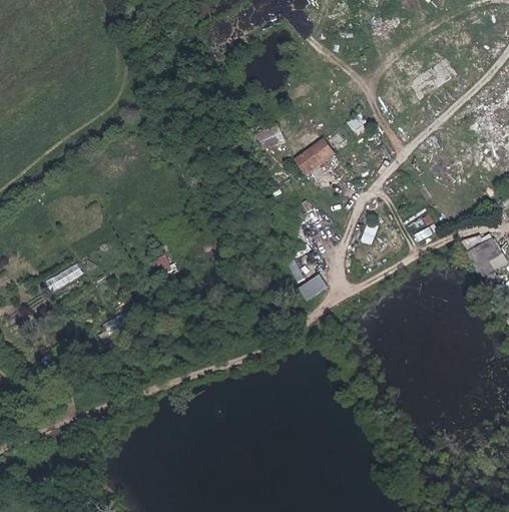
[(261,151),(284,141),(277,123),(252,133),(261,151)]
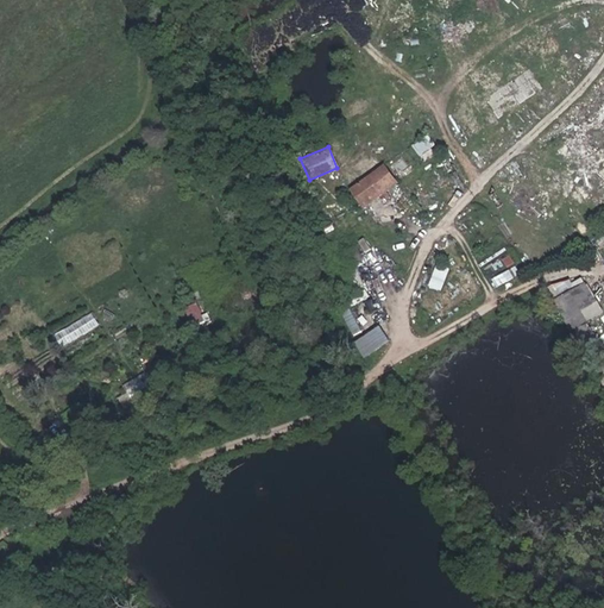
[(348,189),(363,208),(398,183),(384,163),(348,189)]
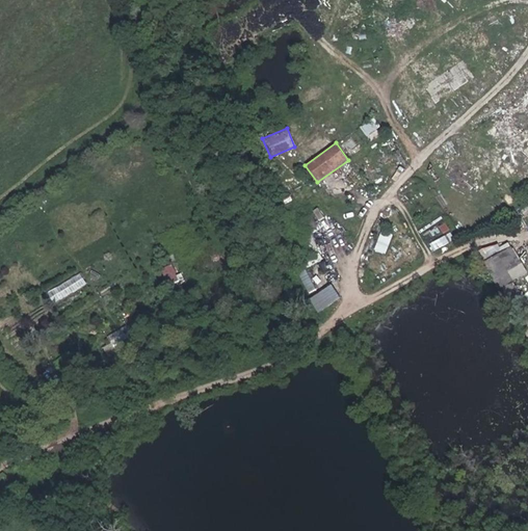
[(312,194),(326,217),(333,213),(318,190),(312,194)]
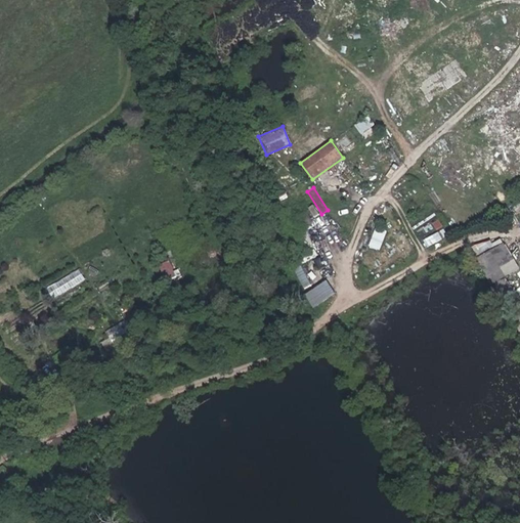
[(367,246),(379,250),(384,233),(374,229),(367,246)]
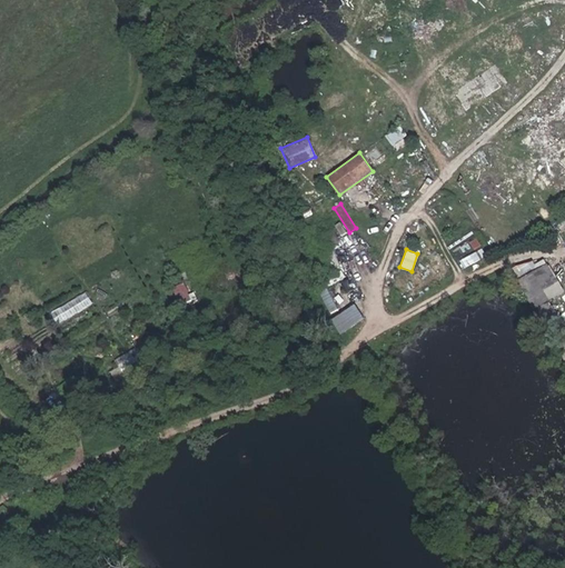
[(549,263),(519,278),(542,325),(557,317),(548,301),(564,294),(549,263)]
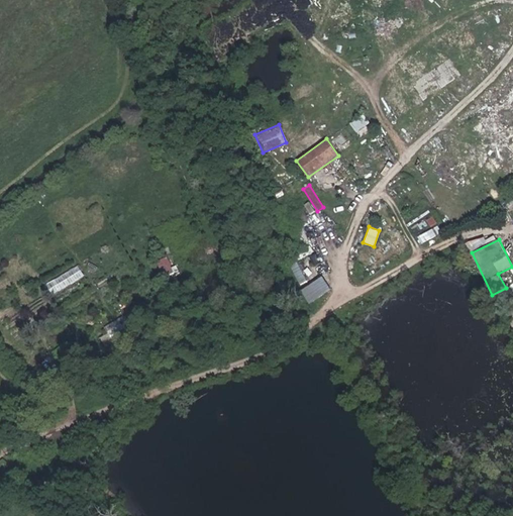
[(299,262),(291,265),(298,286),(306,283),(299,262)]
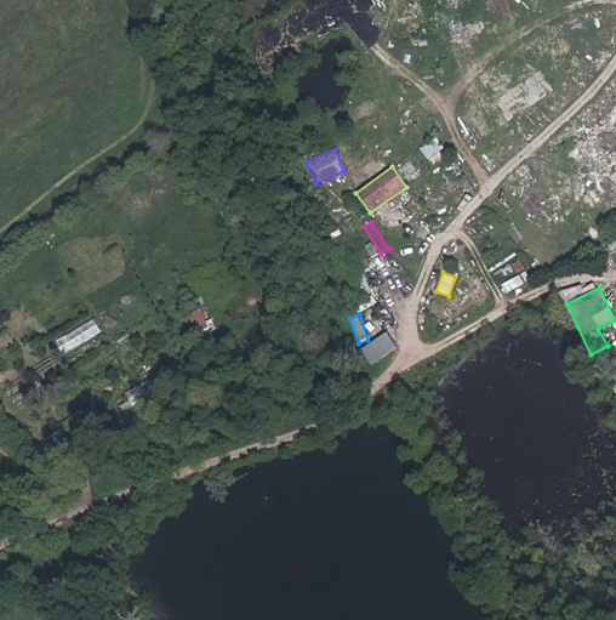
[(52,341),(61,356),(100,333),(91,319),(52,341)]
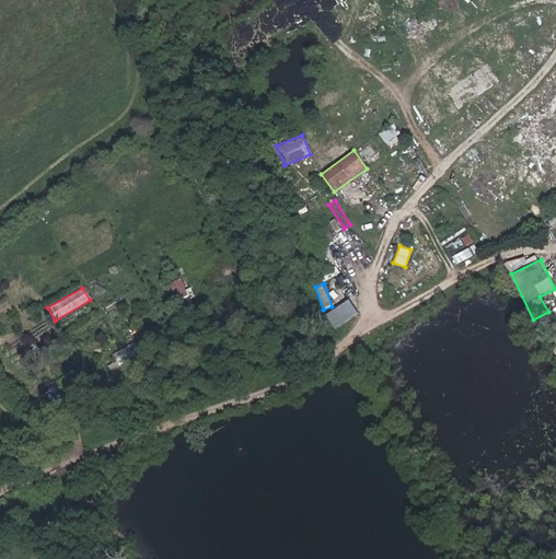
[(337,328),(359,313),(349,300),(327,314),(337,328)]
